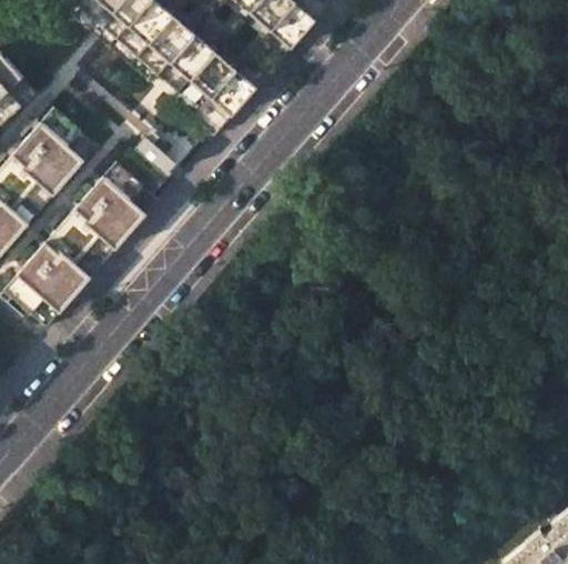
[(74,0),(69,8),(214,138),(256,90),(154,0),(74,0)]
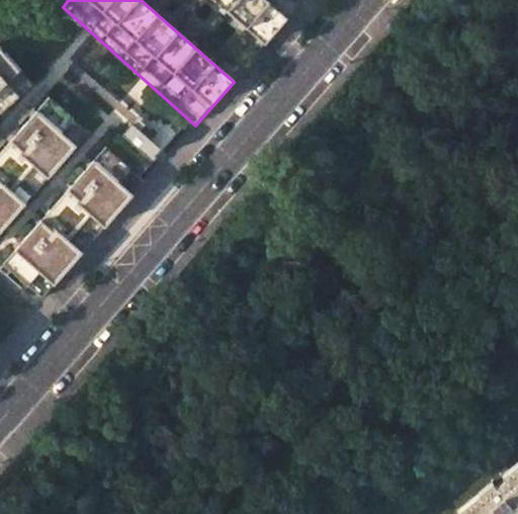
[(214,0),(267,45),(299,7),(290,0),(214,0)]
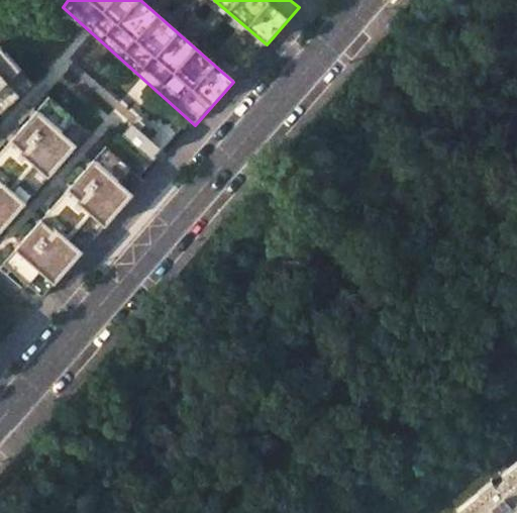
[(20,71),(0,47),(0,114),(20,96),(7,83),(20,71)]
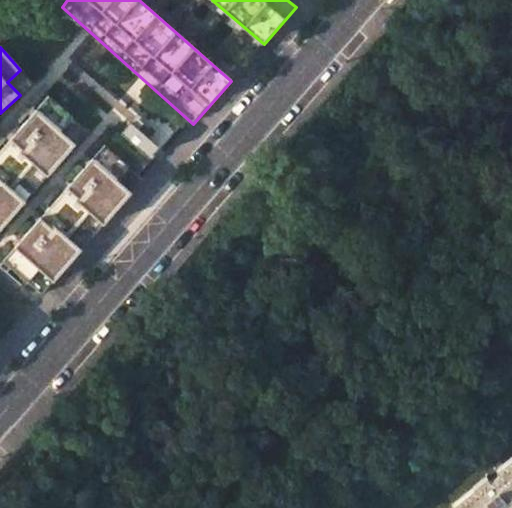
[(7,82),(20,95),(33,84),(20,70),(7,82)]
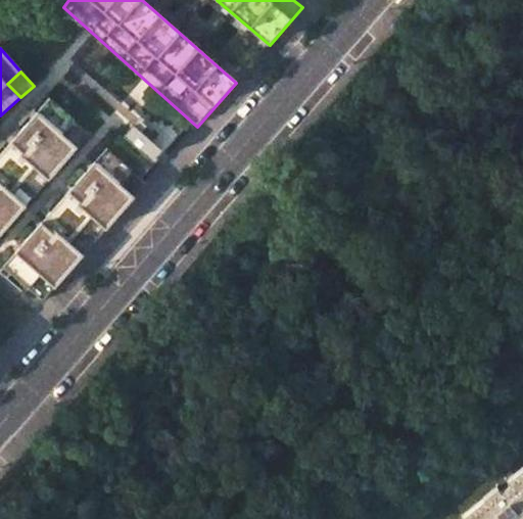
[(0,156),(0,237),(90,134),(50,100),(0,156)]
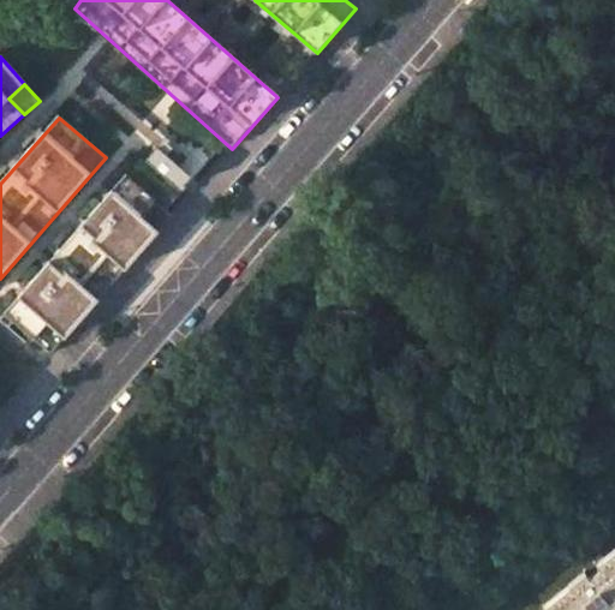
[(5,314),(52,354),(173,216),(127,175),(5,314)]
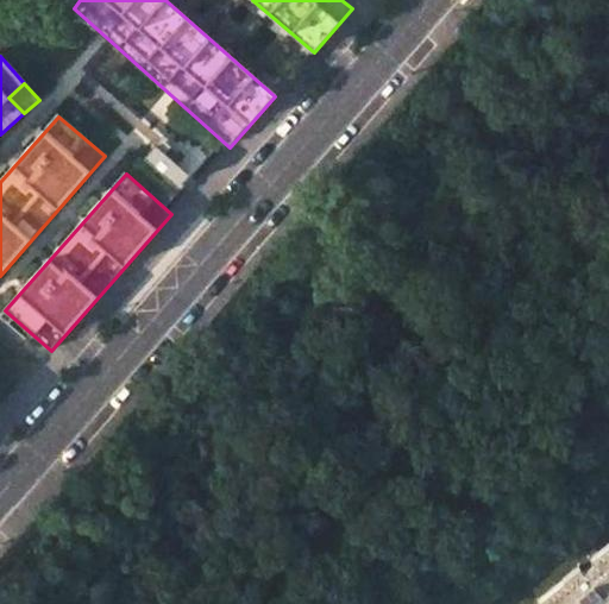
[(608,603),(608,543),(591,558),(594,561),(583,570),(579,566),(562,579),(563,582),(538,601),(540,603),(608,603)]
